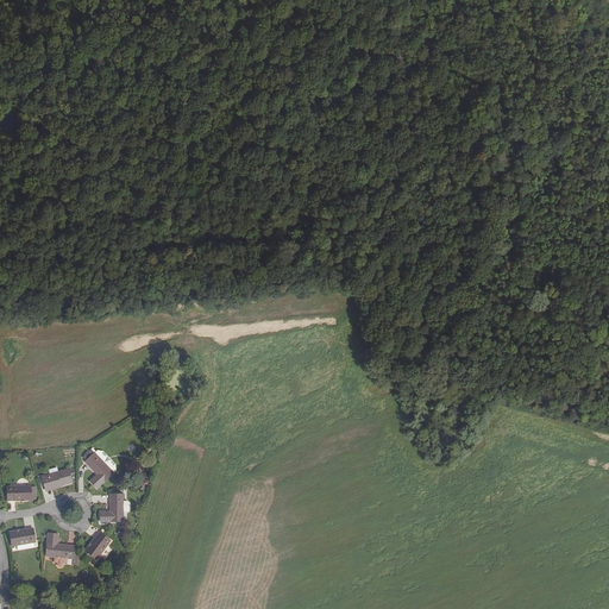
[(93,454),(89,451),(85,456),(88,459),(86,460),(85,462),(96,475),(89,482),(96,489),(113,472),(94,453),(93,454)]
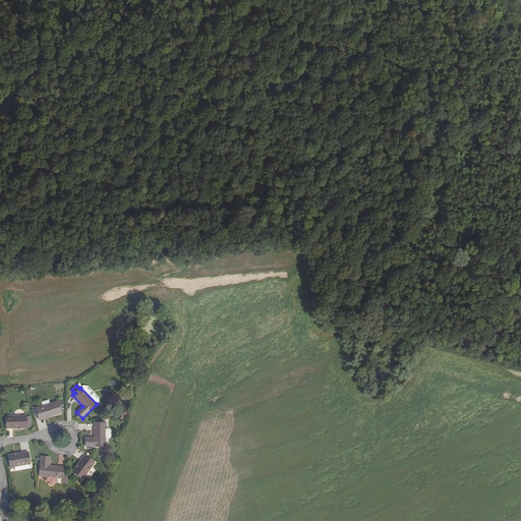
[(80,388),(97,404),(99,402),(99,397),(89,387),(83,386),(80,388)]
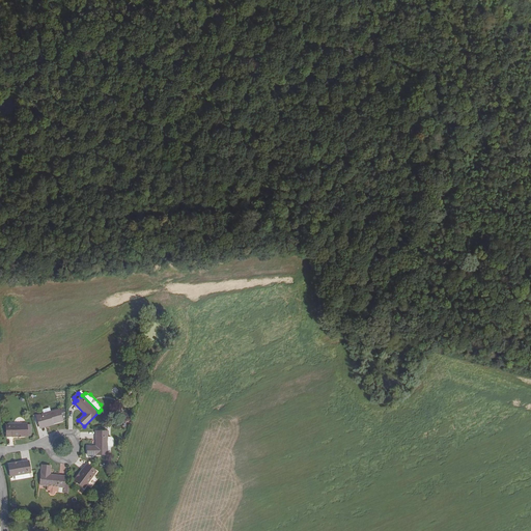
[(54,421),(55,423),(62,421),(59,410),(36,416),(39,425),(54,421)]
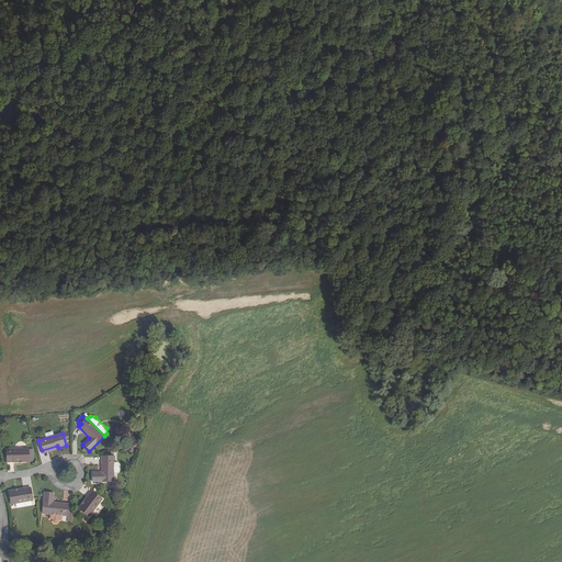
[(32,461),(32,450),(27,450),(27,449),(6,449),(7,462),(29,462),(29,460),(32,461)]
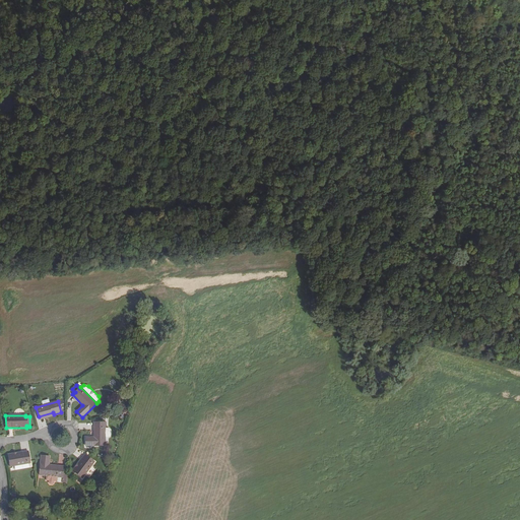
[(105,446),(106,423),(93,423),(93,437),(85,437),(85,446),(105,446)]
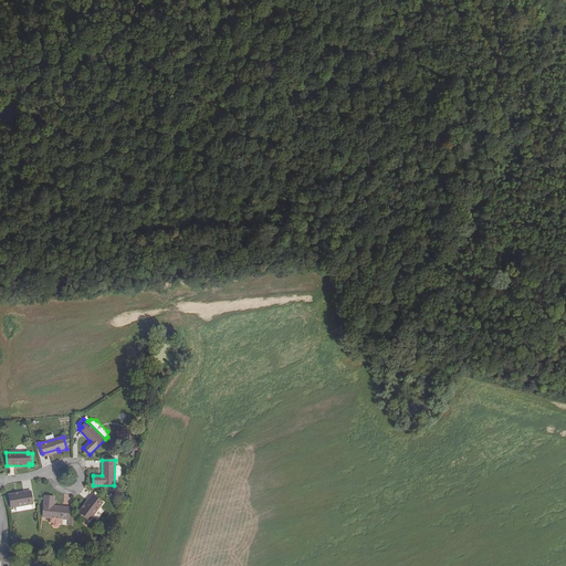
[(33,504),(30,491),(9,494),(11,509),(33,504)]
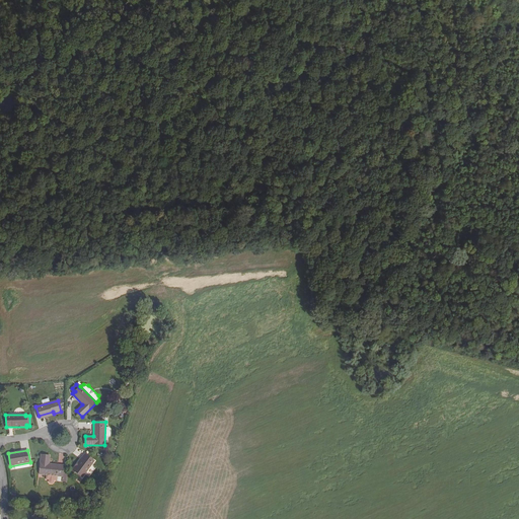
[(91,464),(94,461),(95,459),(97,461),(99,459),(92,454),(89,458),(84,453),(72,469),(82,477),(84,473),(91,464)]
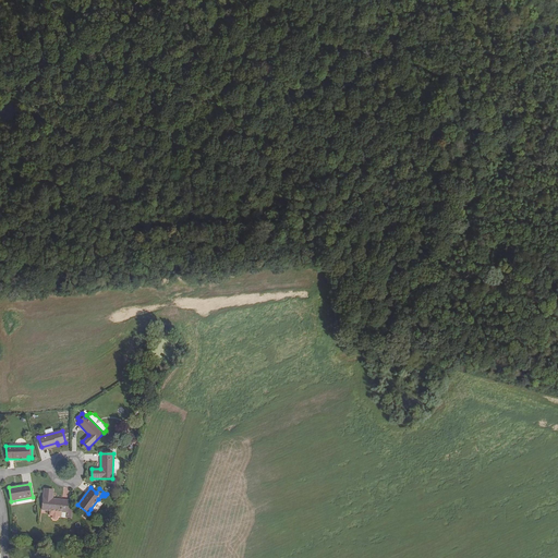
[(68,512),(68,517),(71,518),(72,508),(68,508),(68,500),(52,498),(53,489),(44,488),(41,510),(49,510),(61,511),(67,512),(68,512)]
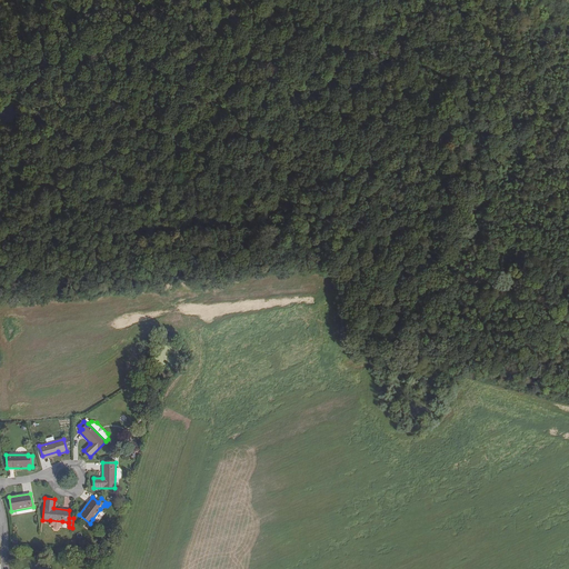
[(100,509),(92,519),(97,522),(99,520),(100,521),(102,520),(103,519),(103,517),(102,515),(103,512),(100,509)]
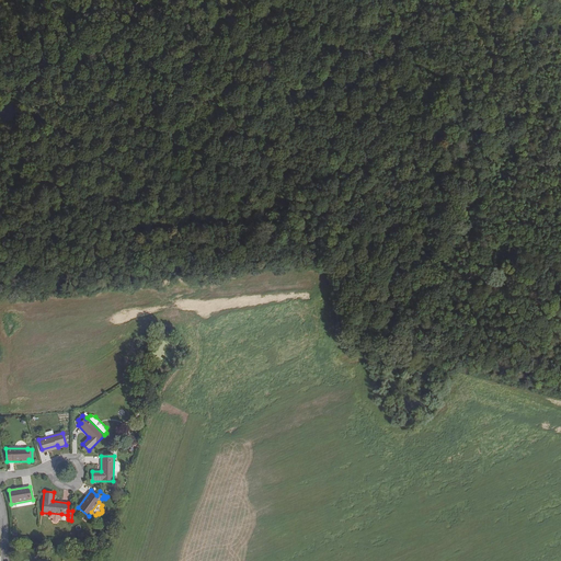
[(61,519),(61,514),(49,513),(49,518),(53,518),(53,521),(54,523),(56,523),(57,522),(58,519),(61,519)]
